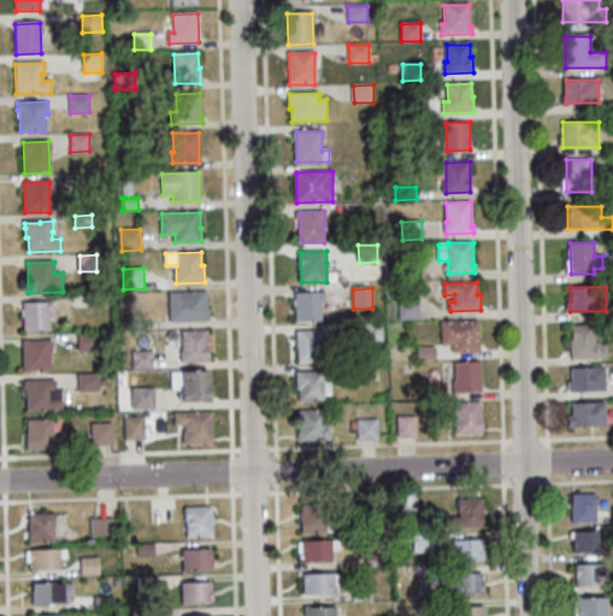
[(208,292),(208,321),(172,321),(172,292),(208,292)]
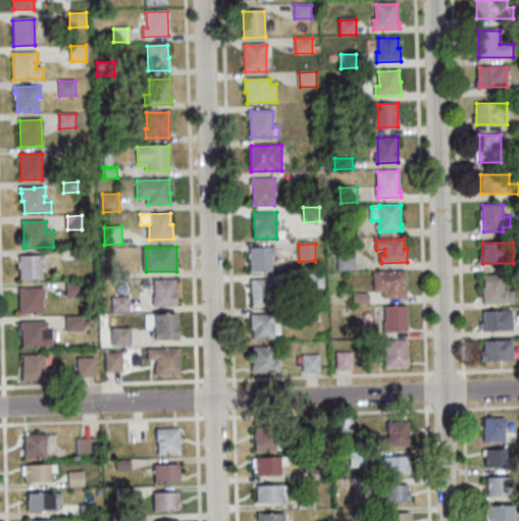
[(272,271),(253,272),(252,248),(276,248),(276,256),(272,256),(272,271)]
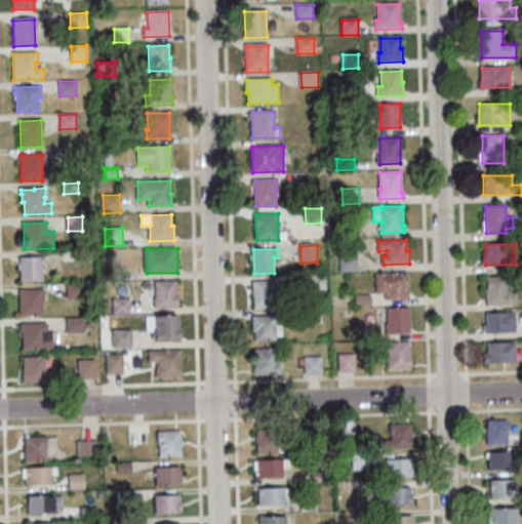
[(66,262),(66,251),(82,251),(82,262),(66,262)]
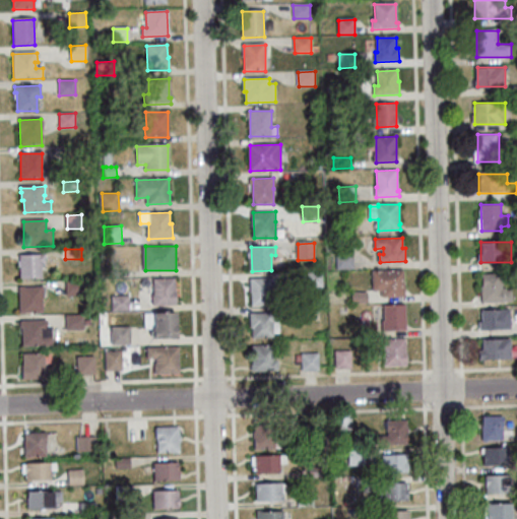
[(43,278),(21,278),(21,255),(46,254),(46,263),(42,263),(43,278)]
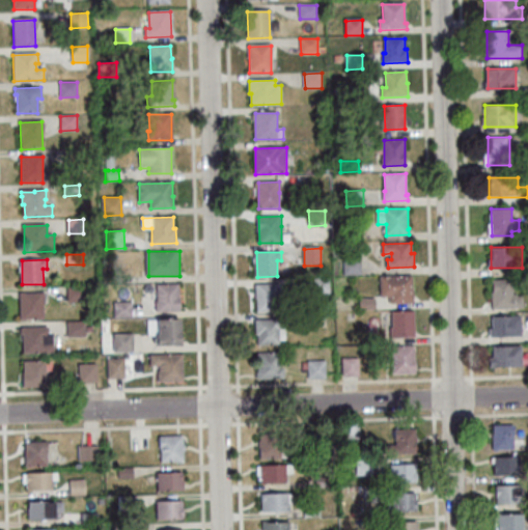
[(361,260),(361,274),(345,275),(344,260),(361,260)]
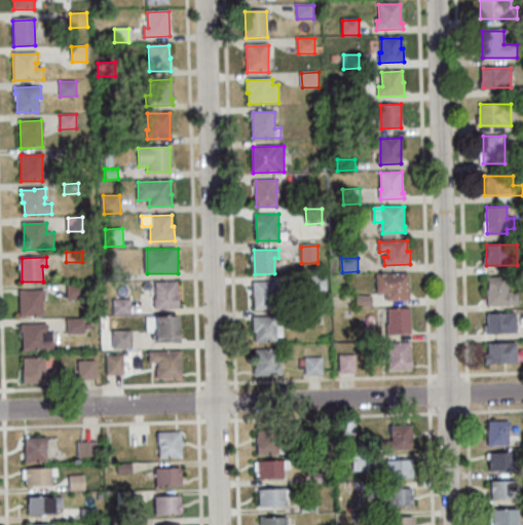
[(409,273),(409,287),(410,287),(410,300),(387,300),(386,293),(378,294),(377,274),(409,273)]
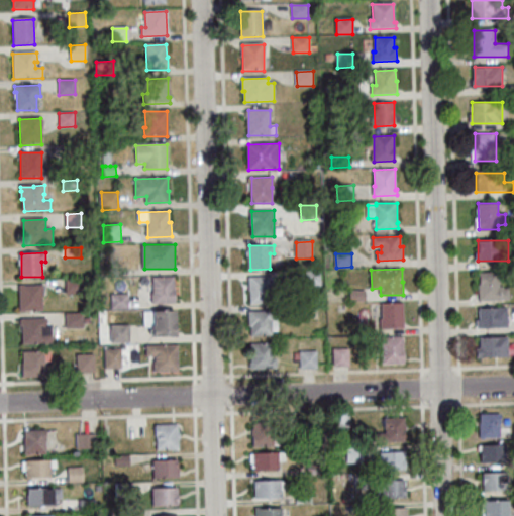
[(308,286),(307,272),(321,272),(322,286),(308,286)]
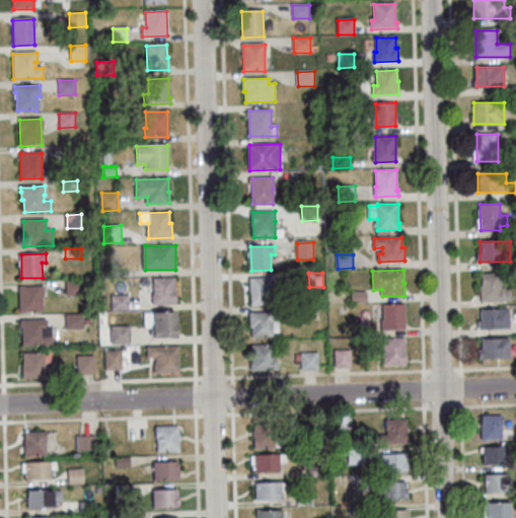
[(512,301),(512,289),(502,289),(501,274),(483,274),(483,302),(512,301)]
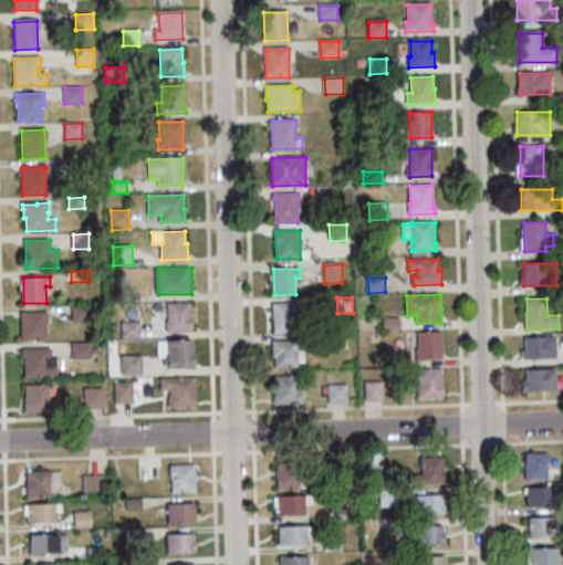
[(191,303),(191,316),(193,332),(168,332),(167,322),(169,322),(168,304),(191,303)]
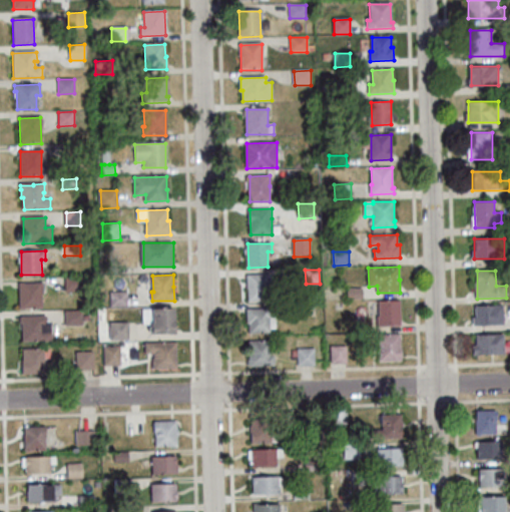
[(278,300),(267,300),(267,301),(249,302),(248,288),(247,276),(271,276),(271,285),(270,285),(270,290),(278,289),(278,300)]
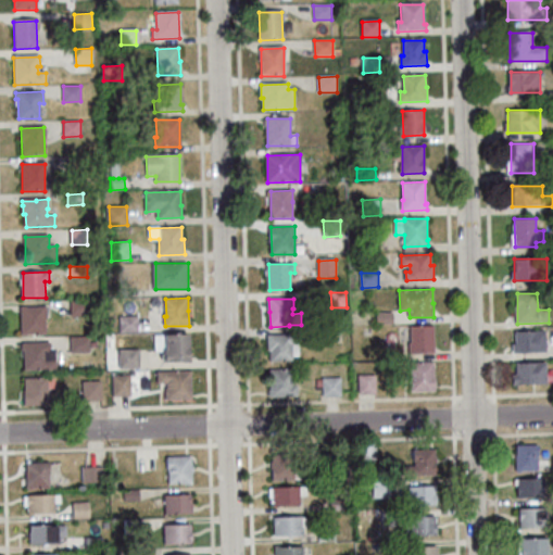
[(89,316),(72,317),(72,302),(89,301),(89,316)]
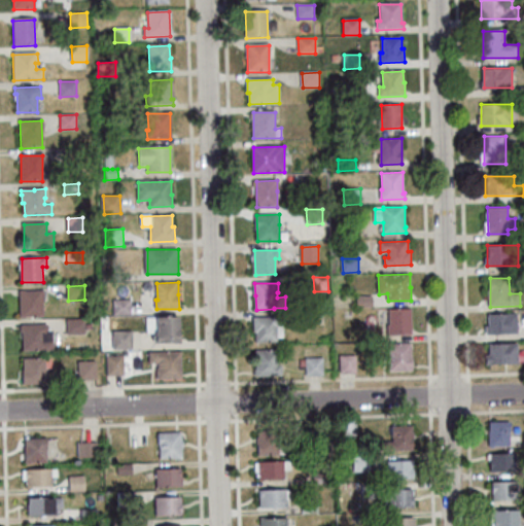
[(43,316),(22,317),(22,291),(45,290),(45,300),(43,300),(43,316)]
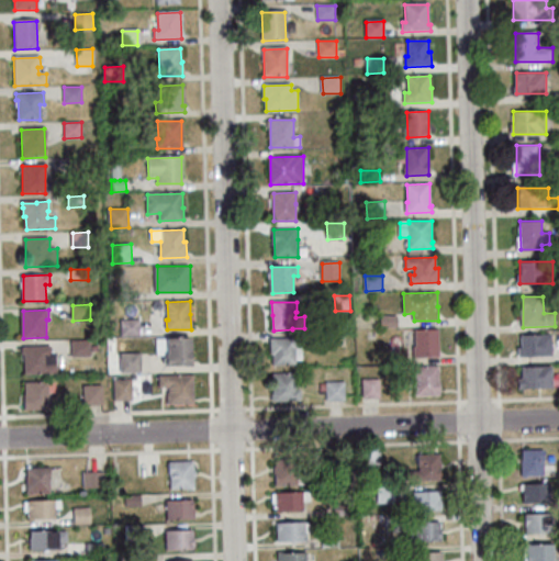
[(398,317),(398,327),(381,328),(381,317),(398,317)]
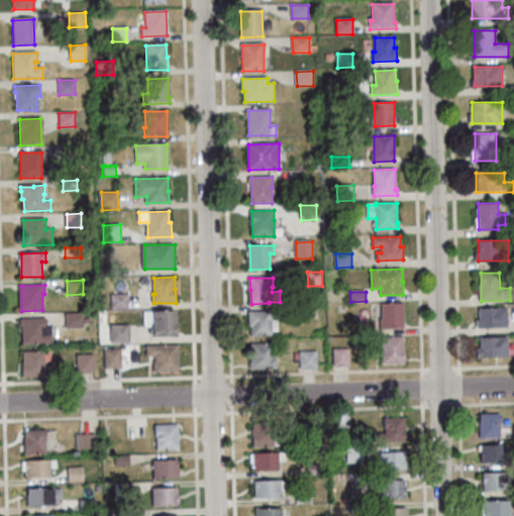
[(112,295),(129,294),(129,308),(112,309),(112,295)]
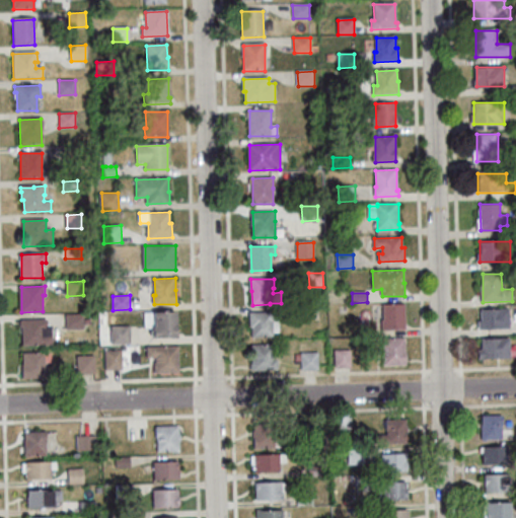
[(294,321),(294,305),(310,304),(311,320),(294,321)]
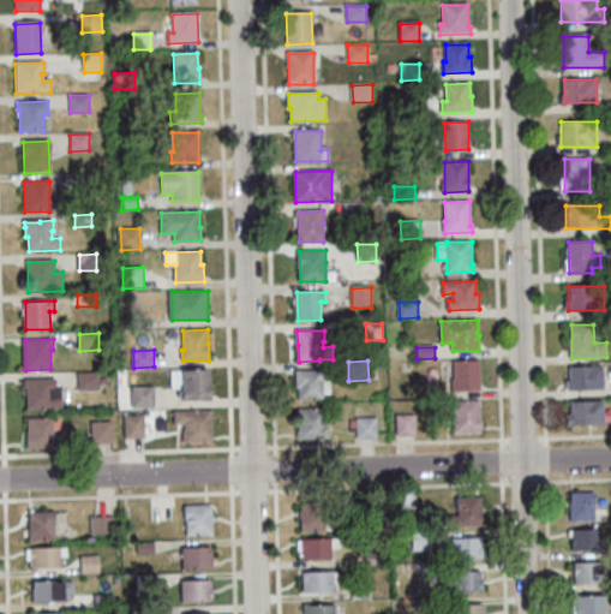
[(454,362),(479,361),(480,389),(454,391),(453,381),(455,381),(454,362)]
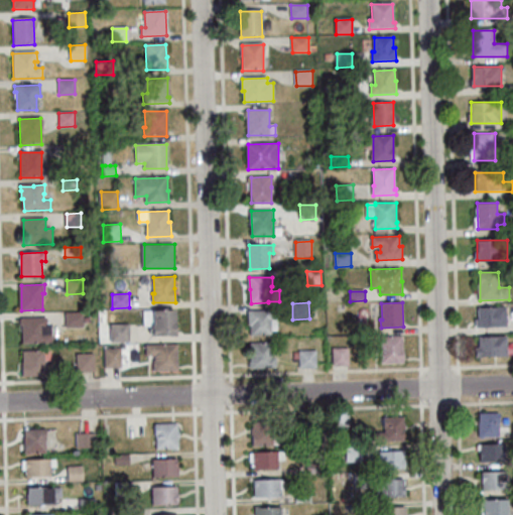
[(477,307),(477,328),(509,328),(509,307),(477,307)]
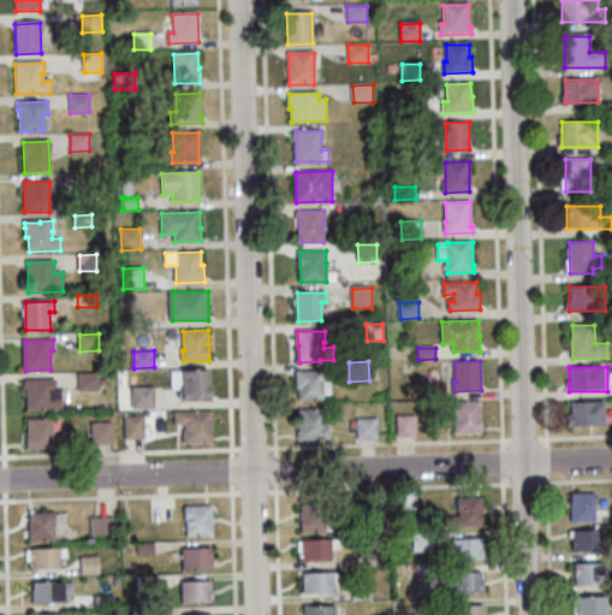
[(211,400),(184,401),(184,389),(185,389),(185,371),(209,370),(211,400)]
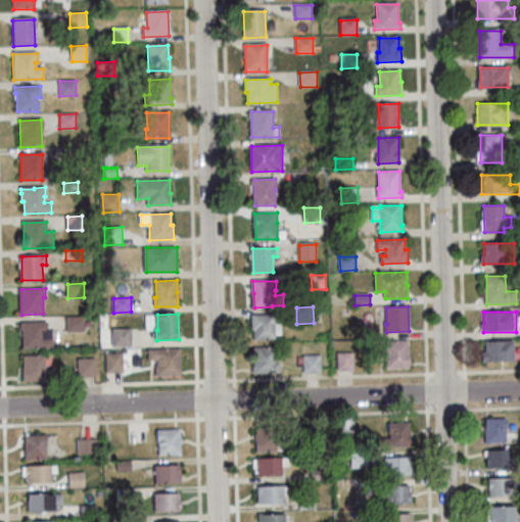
[(252,315),(279,315),(279,321),(281,321),(282,335),(275,335),(275,338),(255,338),(255,329),(252,329),(252,315)]
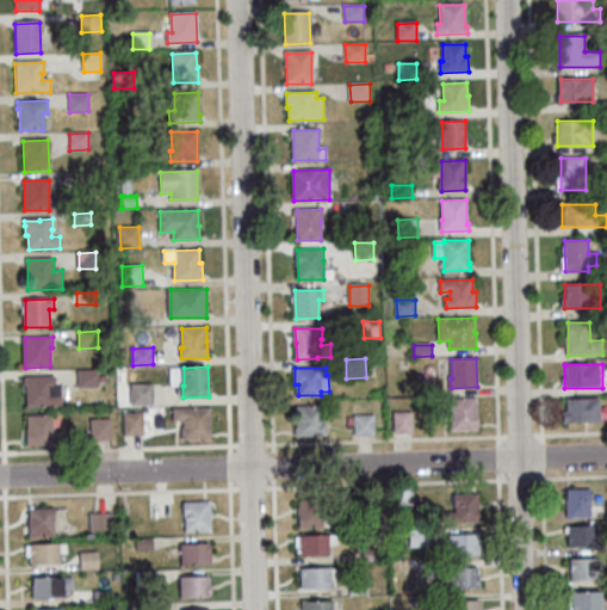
[(79,388),(79,371),(98,370),(99,388),(79,388)]
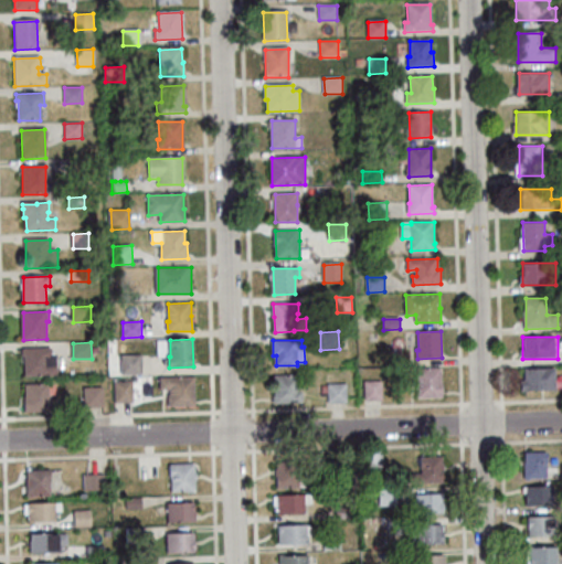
[(27,375),(25,349),(52,348),(52,354),(57,354),(57,374),(27,375)]
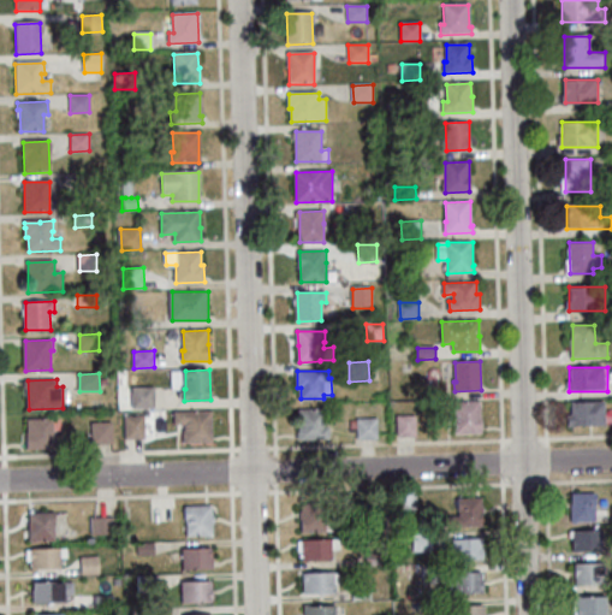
[(134,388),(155,386),(155,407),(134,408),(134,388)]
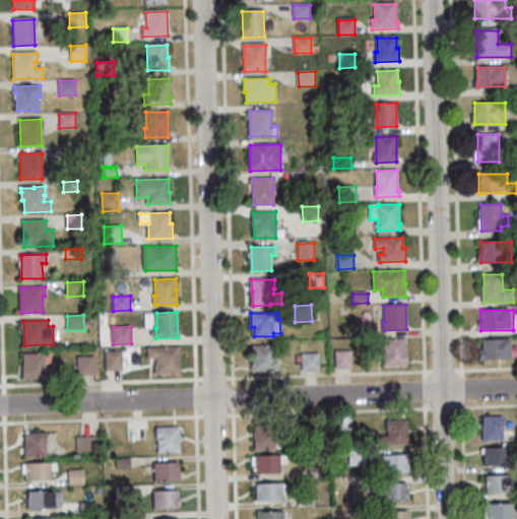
[(481,339),(481,360),(513,359),(513,338),(481,339)]
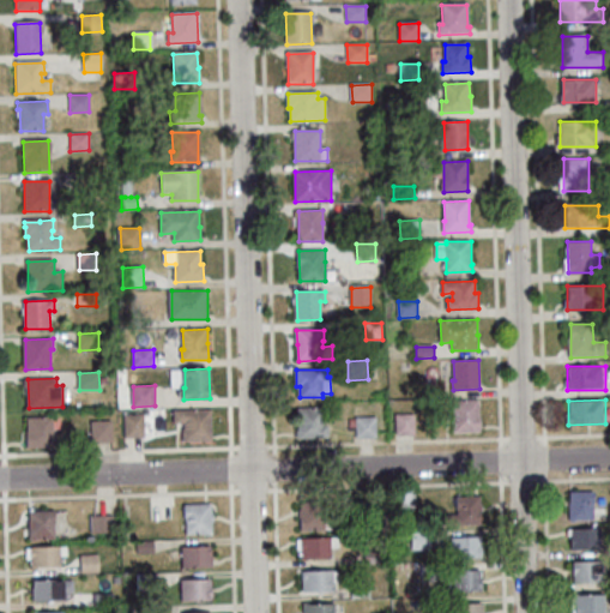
[(478,401),(479,432),(454,432),(454,401),(478,401)]
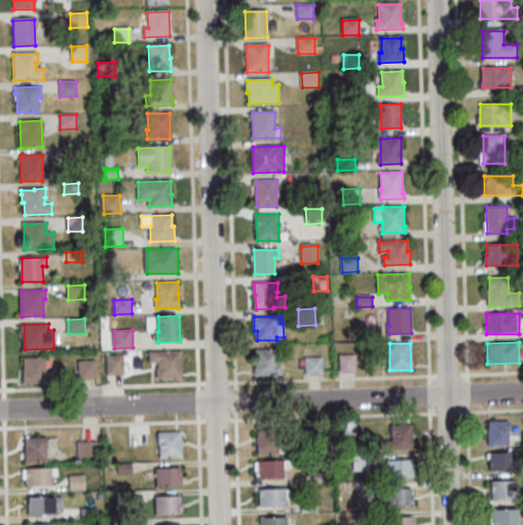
[(150,351),(182,350),(182,377),(158,378),(158,367),(153,367),(153,362),(150,362),(150,351)]
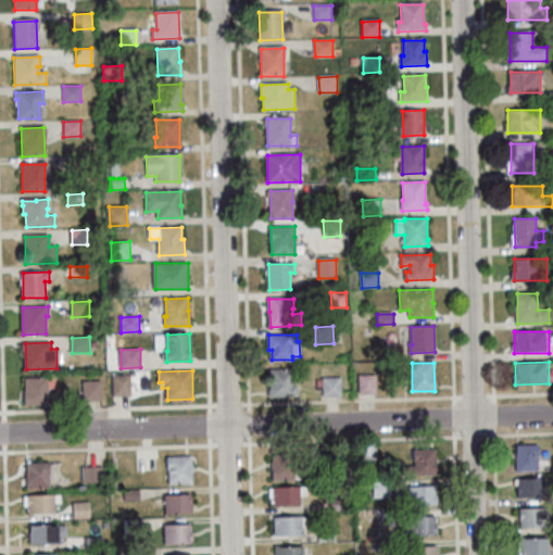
[(299,396),(269,396),(268,389),(272,389),(271,370),(293,370),(294,386),(299,386),(299,396)]
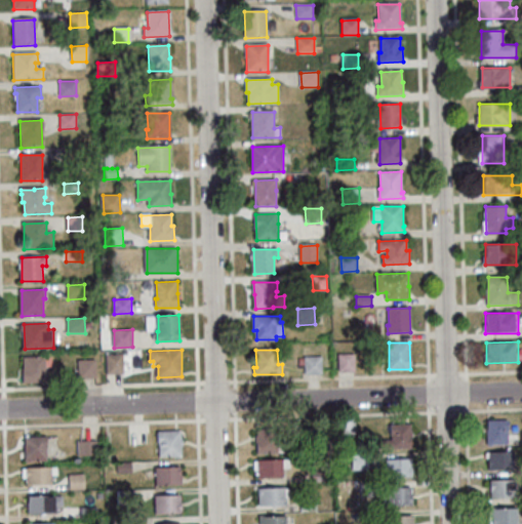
[(125,373),(108,373),(108,355),(124,354),(125,373)]
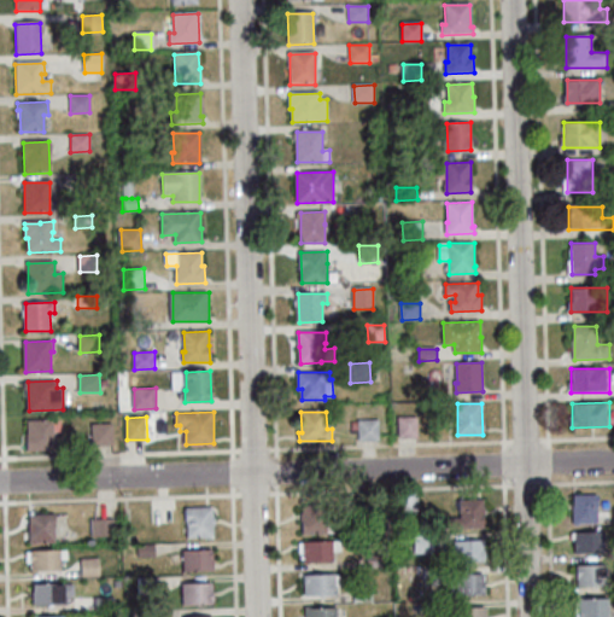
[(417,437),(399,438),(399,419),(417,418),(417,437)]
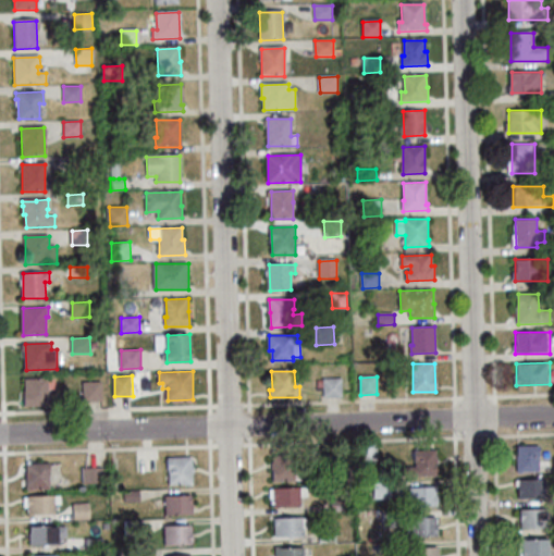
[(53,405),(26,406),(25,379),(49,379),(49,380),(56,379),(56,387),(48,387),(49,394),(53,394),(53,405)]
